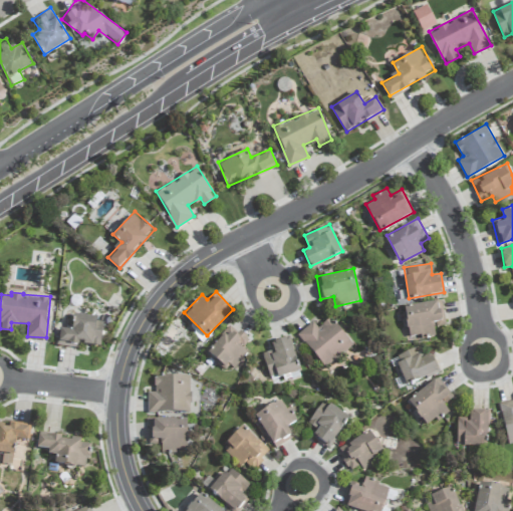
[(436,333),(435,325),(446,323),(442,299),(405,305),(410,338),(436,333)]
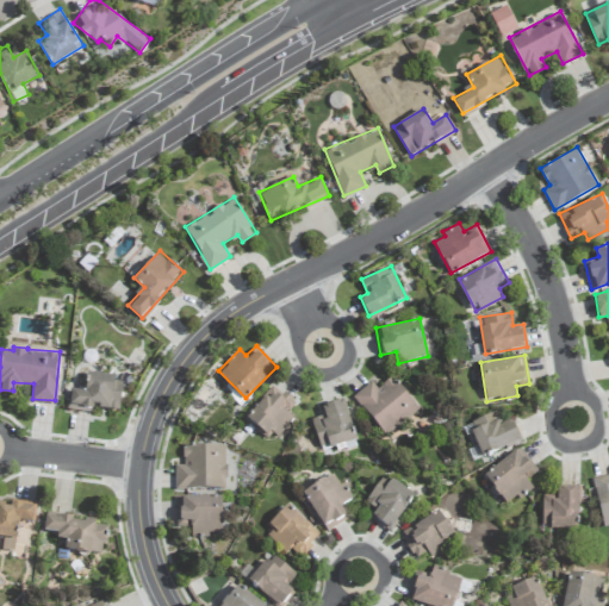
[(119,410),(124,376),(88,372),(86,387),(73,386),(69,407),(93,411),(93,405),(119,410)]
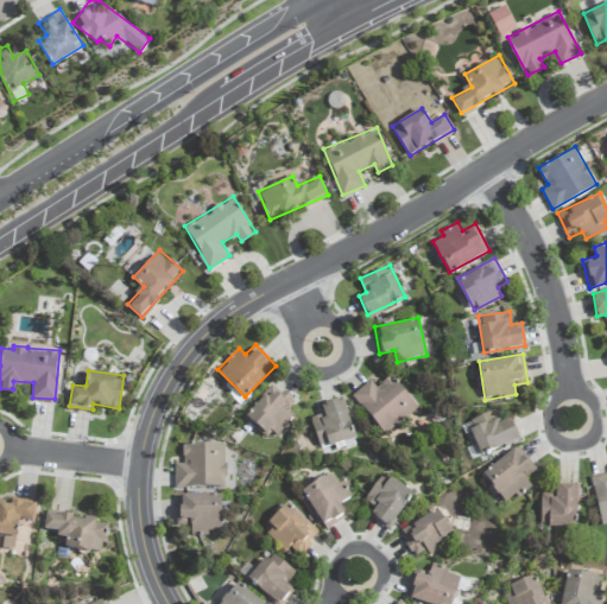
[(417,406),(392,373),(377,385),(372,379),(353,392),(384,432),(417,406)]
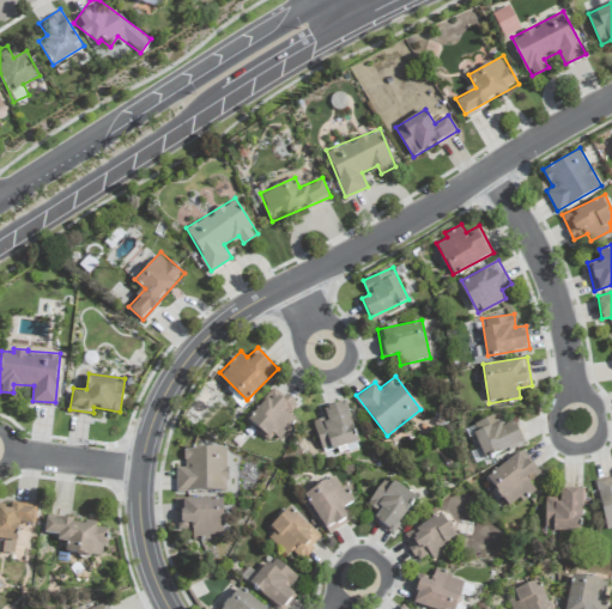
[(247,419),(272,442),(295,416),(291,412),(298,403),(286,393),(285,395),(276,387),(247,419)]
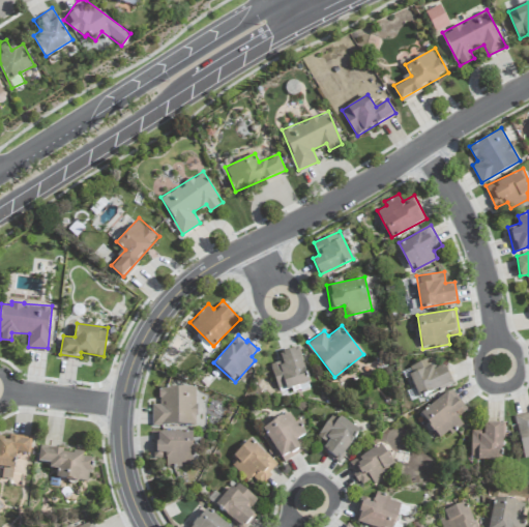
[(310,381),(299,346),(281,351),(283,359),(271,362),(278,389),(310,381)]
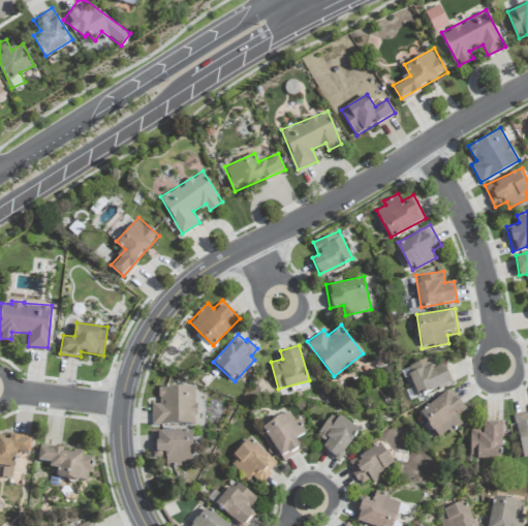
[(453,383),(446,363),(436,366),(433,356),(407,365),(416,395),(453,383)]
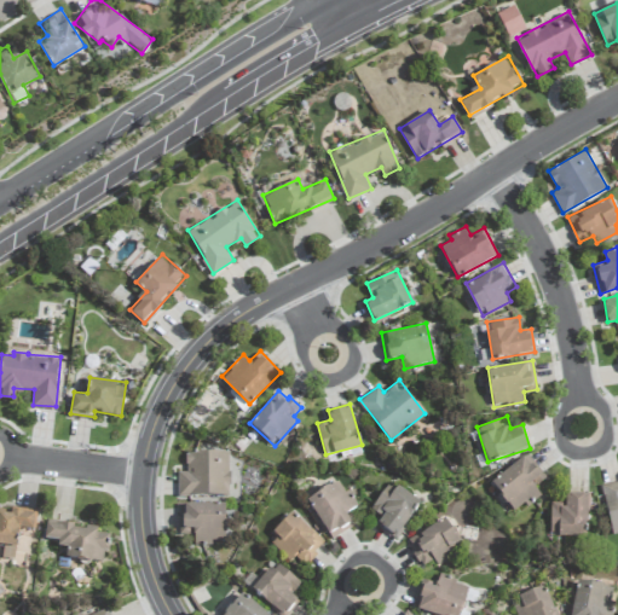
[(230,494),(230,451),(186,450),(186,470),(179,470),(178,494),(230,494)]
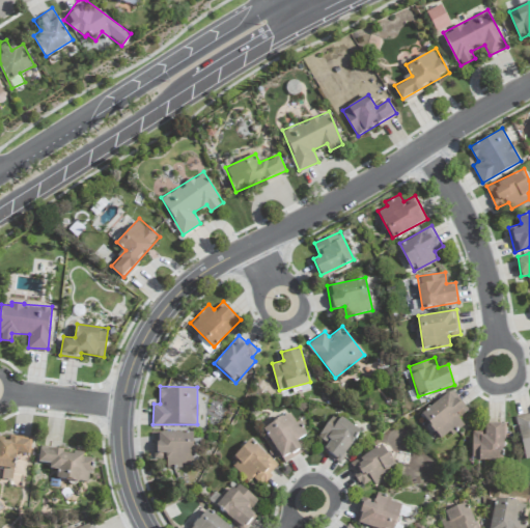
[(421,411),(441,439),(465,423),(459,416),(469,409),(454,388),(421,411)]
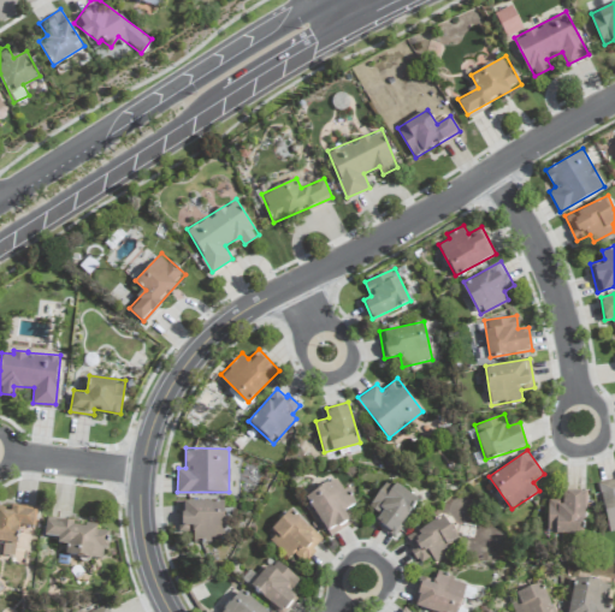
[(307,494),(330,534),(354,520),(346,506),(354,501),(338,475),(307,494)]
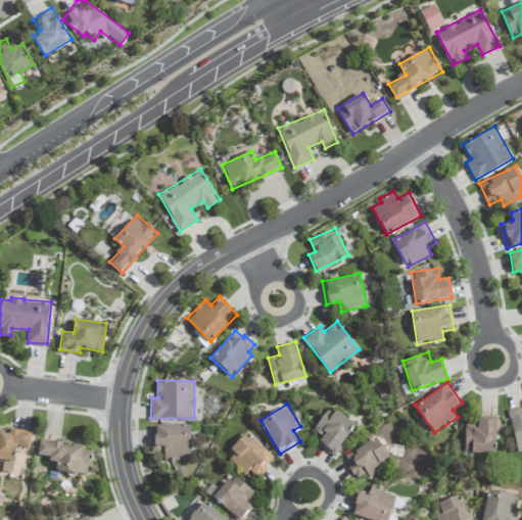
[(518,451),(521,450),(521,405),(509,409),(518,451)]
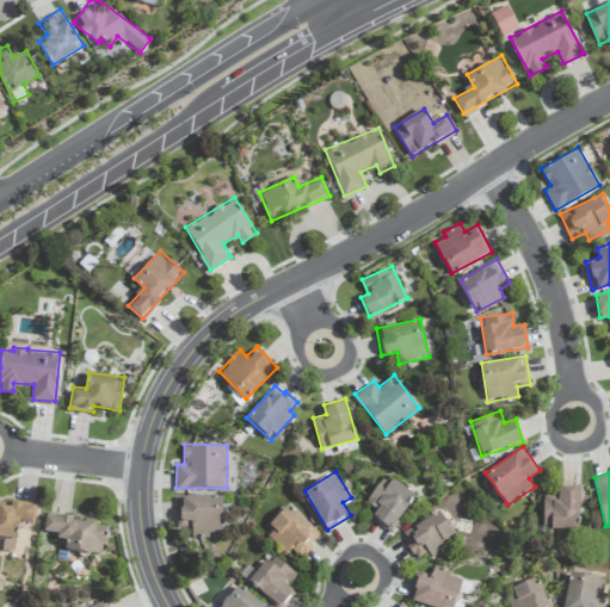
[(417,494),(386,474),(367,500),(379,508),(373,516),(392,530),(417,494)]
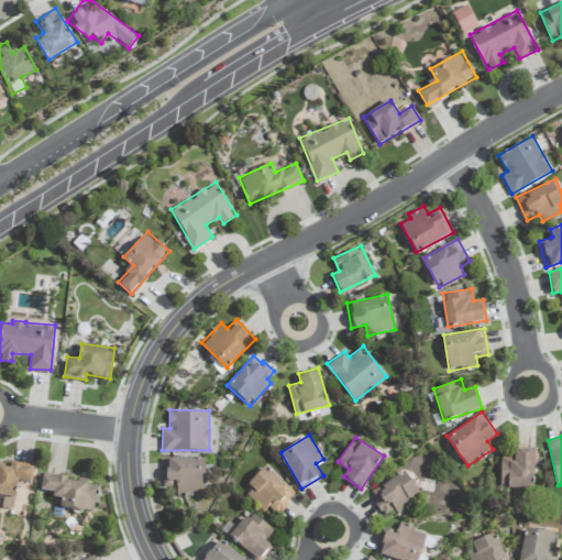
[(500,486),(535,487),(536,449),(515,449),(515,456),(502,456),(500,486)]
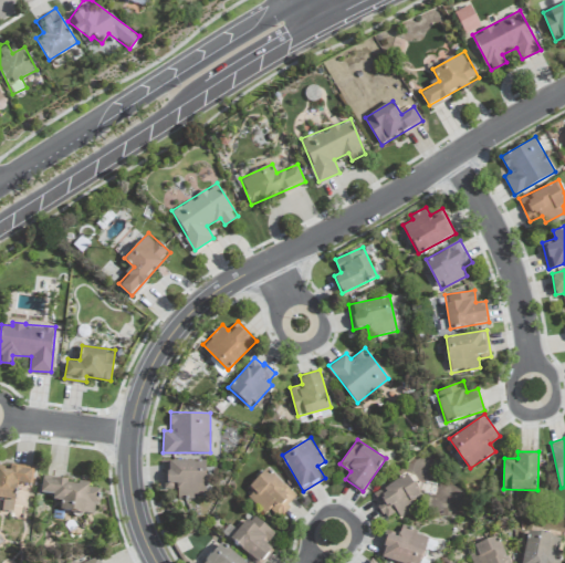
[(206,459),(165,460),(165,487),(178,486),(178,496),(207,494),(206,459)]
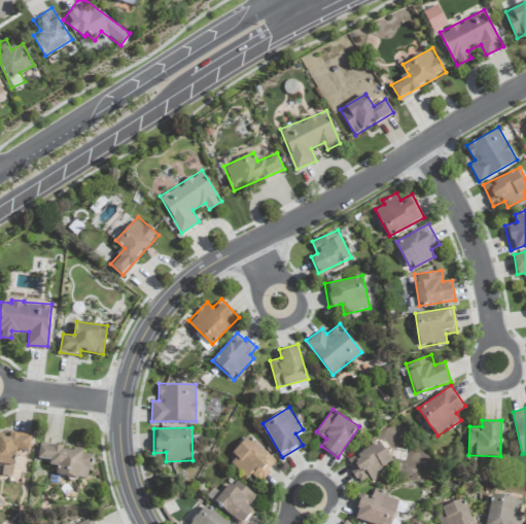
[(33,432),(10,430),(9,434),(0,432),(0,461),(4,462),(3,473),(13,475),(16,449),(31,450),(33,432)]
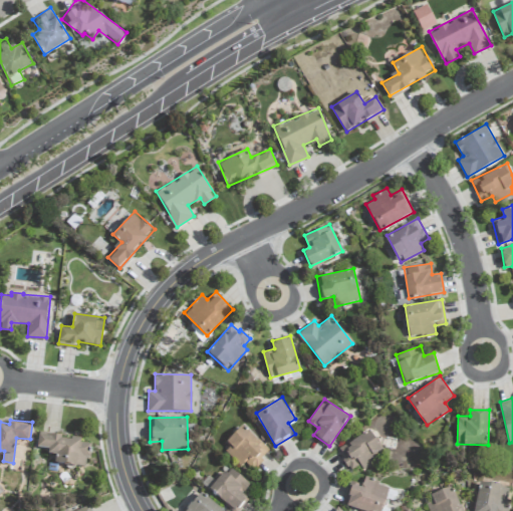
[(242,463),(249,457),(255,465),(270,451),(244,424),(223,443),(242,463)]
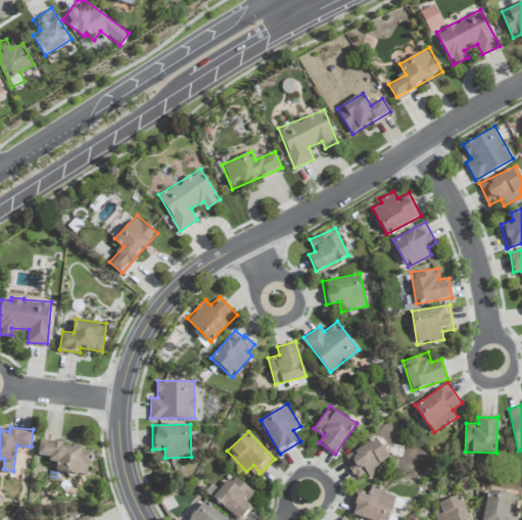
[(387,466),(383,460),(389,457),(377,436),(345,455),(351,465),(349,466),(356,477),(367,471),(370,476),(387,466)]
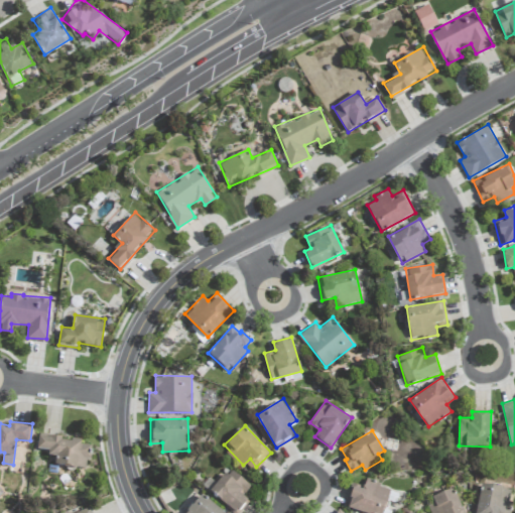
[(93,443),(82,442),(82,439),(62,437),(62,434),(39,432),(37,447),(49,449),(49,454),(56,455),(56,464),(86,467),(87,458),(91,459),(93,443)]
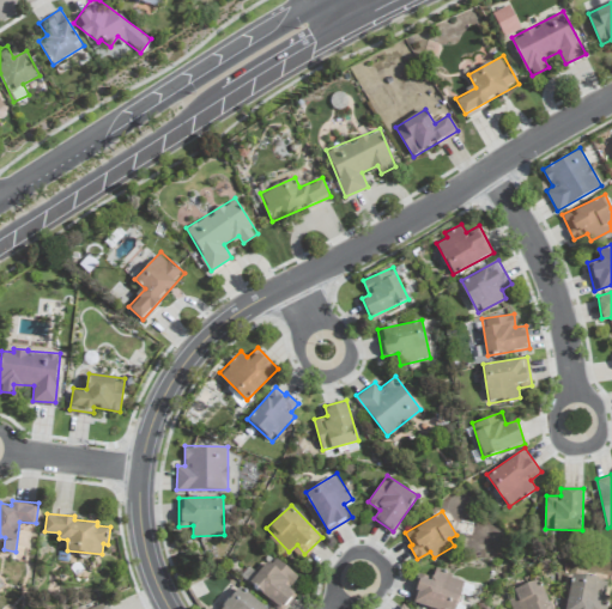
[(250,583),(283,608),(296,592),(289,586),(300,574),(273,554),(250,583)]
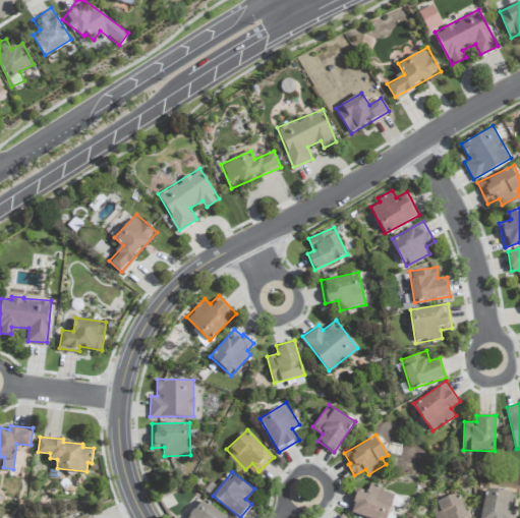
[(395,493),(385,491),(386,485),(370,481),(368,490),(354,486),(347,511),(372,517),(390,517),(388,517),(395,493)]
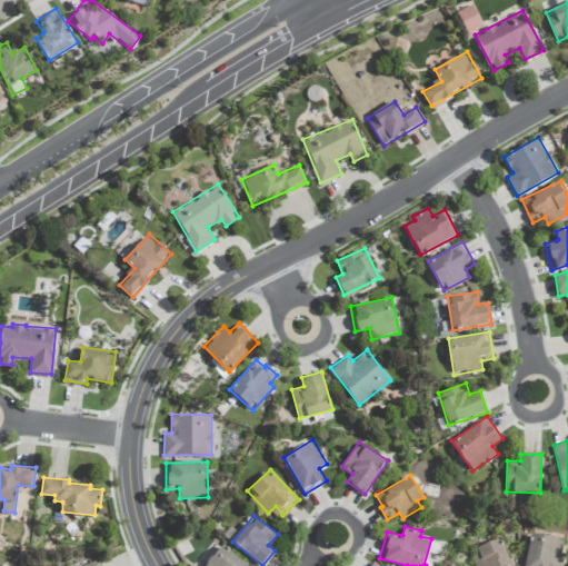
[(564,565),(567,552),(562,550),(565,538),(530,533),(525,565),(564,565)]
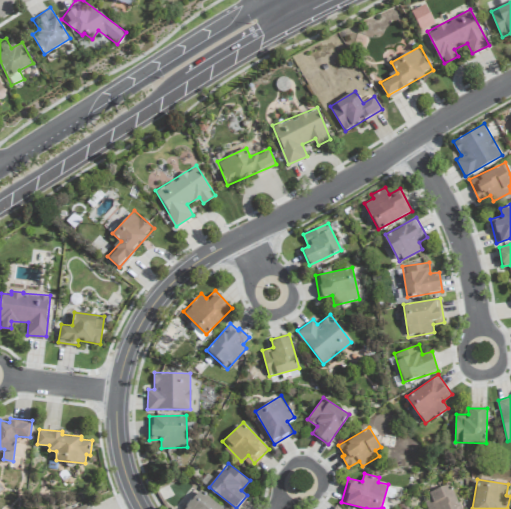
[(430,492),(433,498),(425,501),(428,508),(462,508),(450,483),(430,492)]
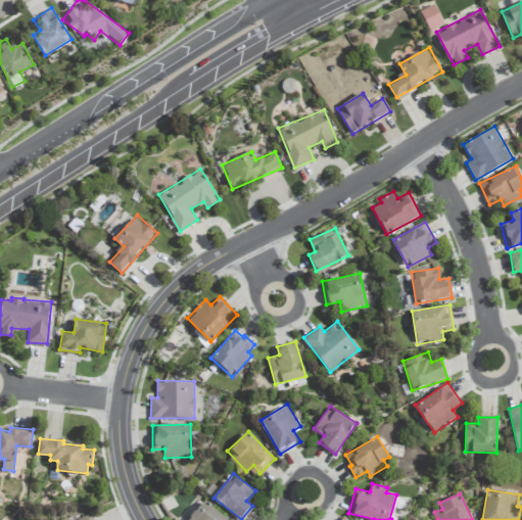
[(231,519),(203,500),(188,519),(231,519)]
